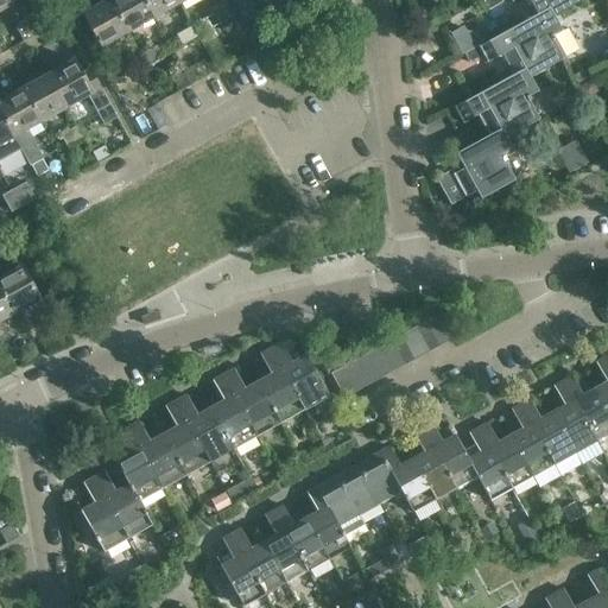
[(101,46),(127,32),(109,0),(106,0),(83,13),(101,46)]
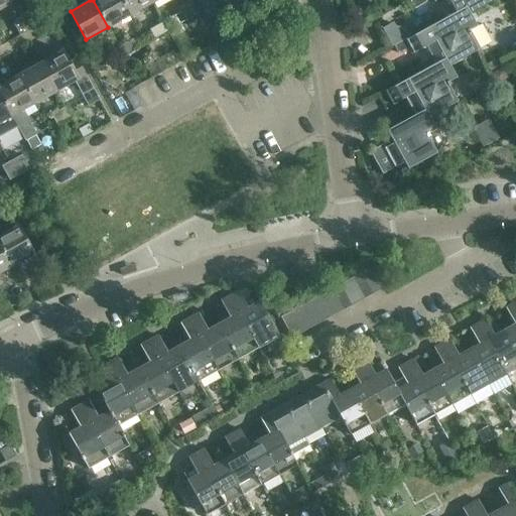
[(93,0),(108,27),(130,15),(121,0),(93,0)]
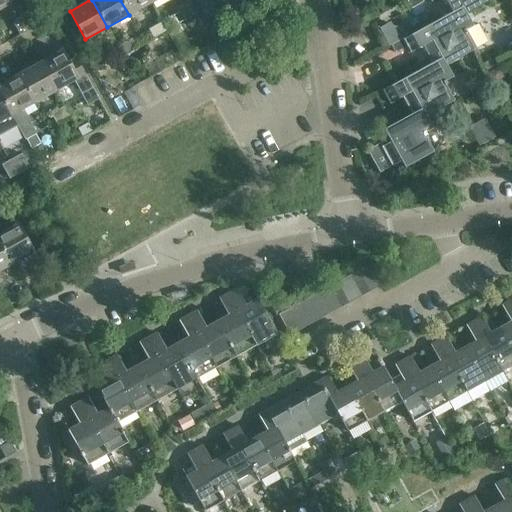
[(120,0),(129,15),(150,3),(148,0),(120,0)]
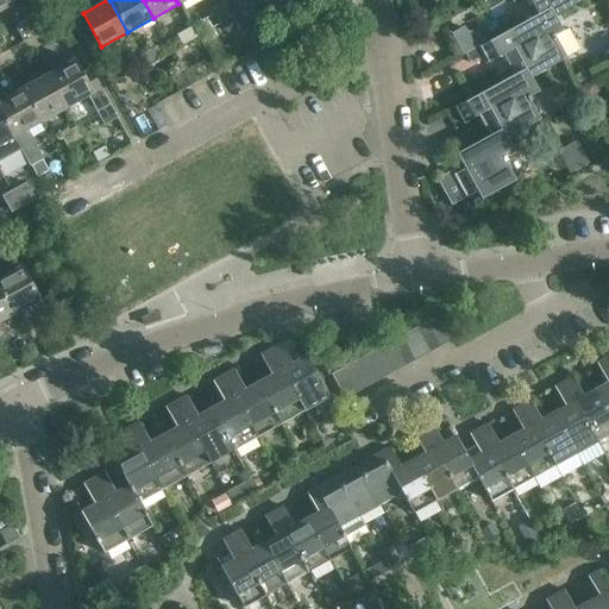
[(232,0),(240,13),(248,26),(261,19),(249,0),(232,0)]
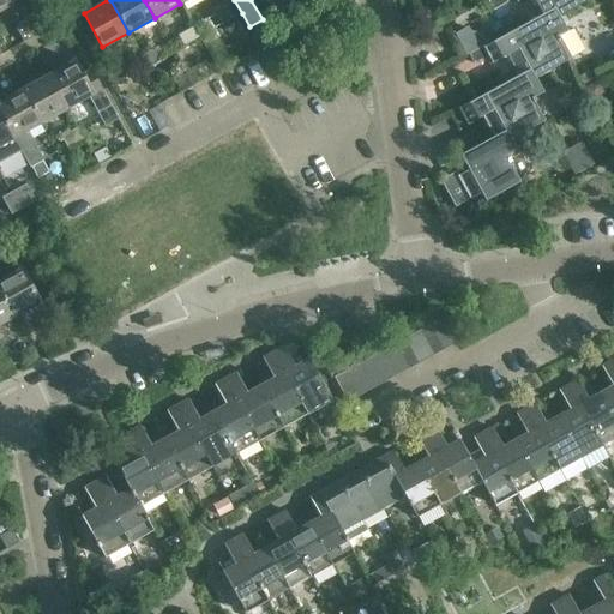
[(487,0),(493,11),(507,2),(505,0),(487,0)]
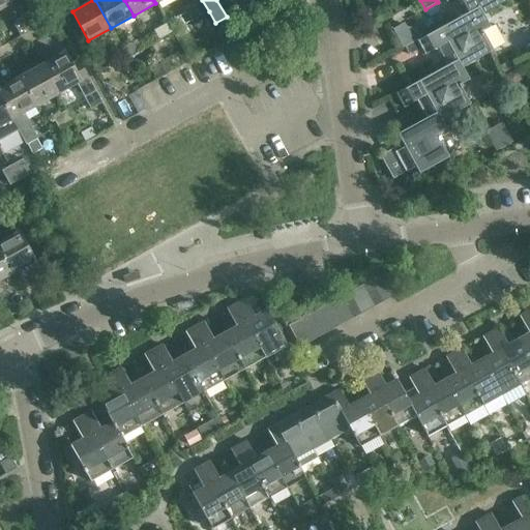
[(478,7),(482,15),(508,0),(443,0),(444,1),(446,0),(460,0),(467,12),(478,7)]
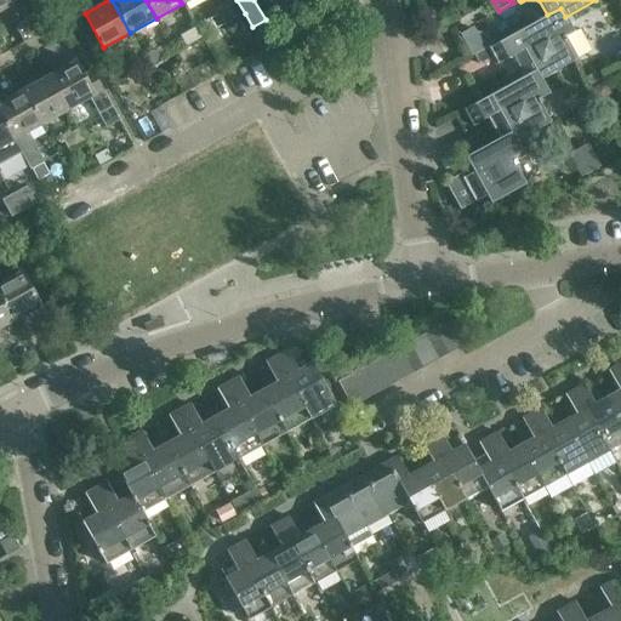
[(223,24),(237,17),(229,5),(216,12),(223,24)]
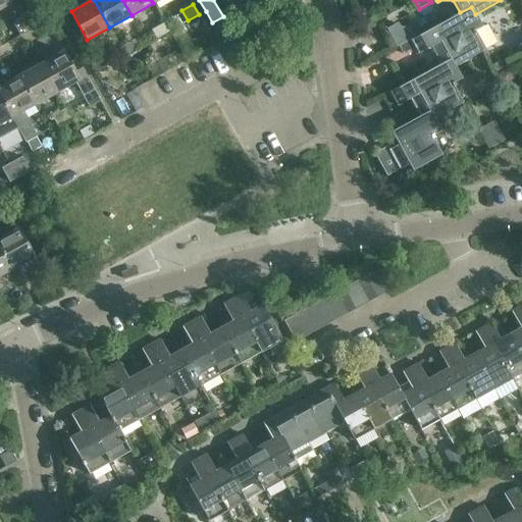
[(481,27),(475,14),(471,7),(460,12),(439,23),(410,40),(417,54),(429,47),(439,64),(450,58),(455,66),(482,51),(474,35),(475,33),(474,31),(481,27)]
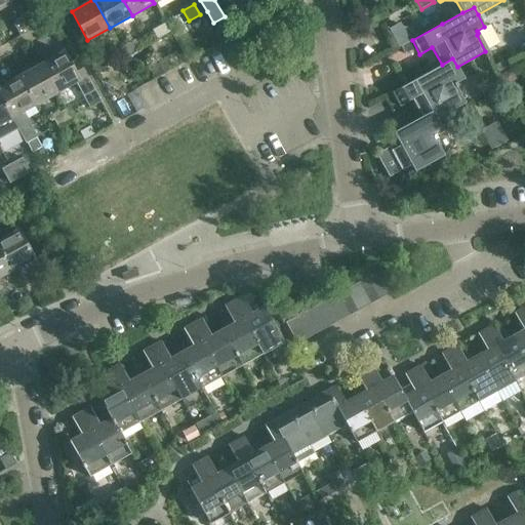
[(19,36),(32,29),(26,18),(13,25),(19,36)]
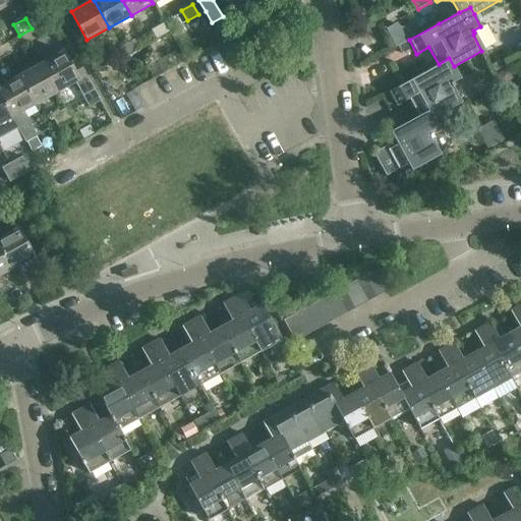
[(156,39),(169,32),(164,22),(151,30),(156,39)]
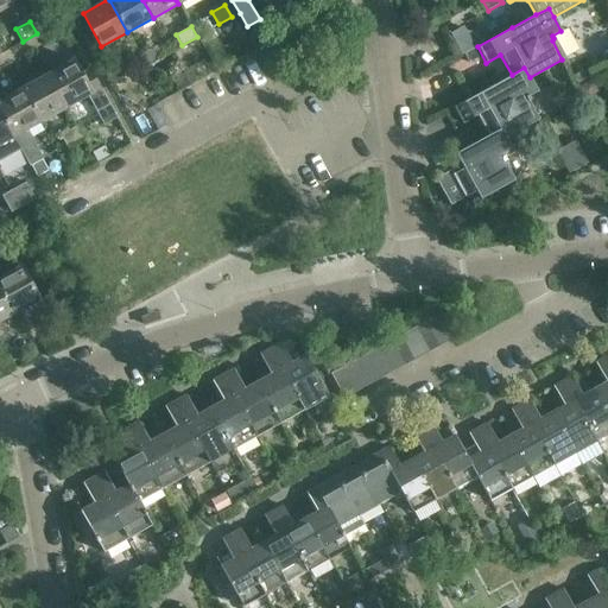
[(145,65),(160,56),(156,46),(140,55),(145,65)]
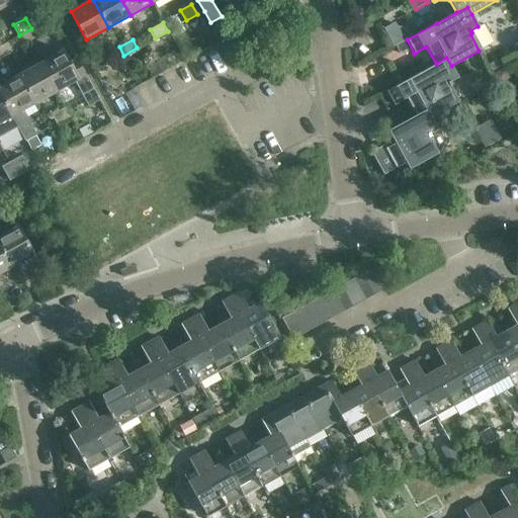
[(98,100),(76,60),(69,64),(62,52),(39,64),(56,92),(74,82),(88,106),(98,100)]
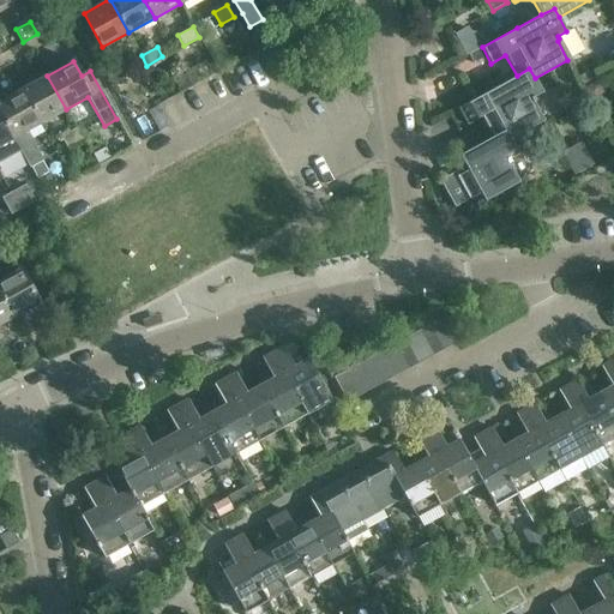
[(112,85),(125,78),(118,66),(104,72),(112,85)]
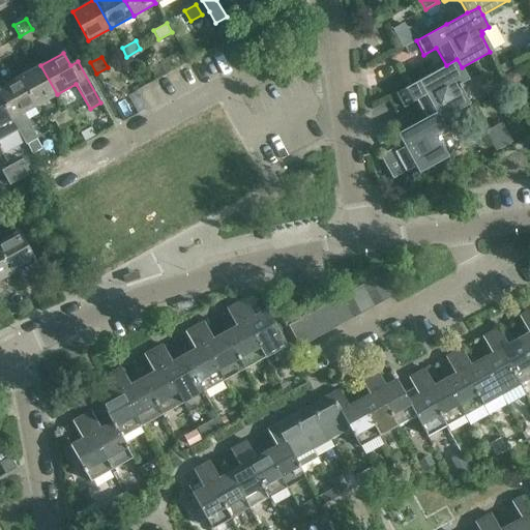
[(468,80),(462,67),(457,59),(446,65),(417,81),(417,82),(394,94),(403,108),(415,100),(425,118),(436,112),(440,120),(469,105),(460,88),(462,87),(461,85),(468,80)]
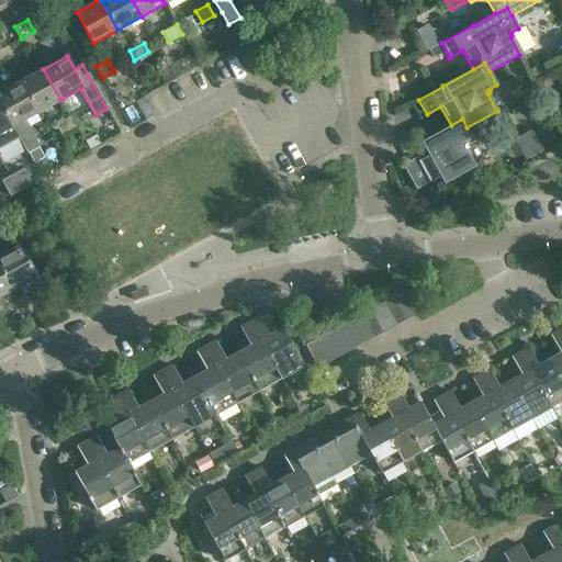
[(36,113),(60,100),(43,69),(19,82),(36,113)]
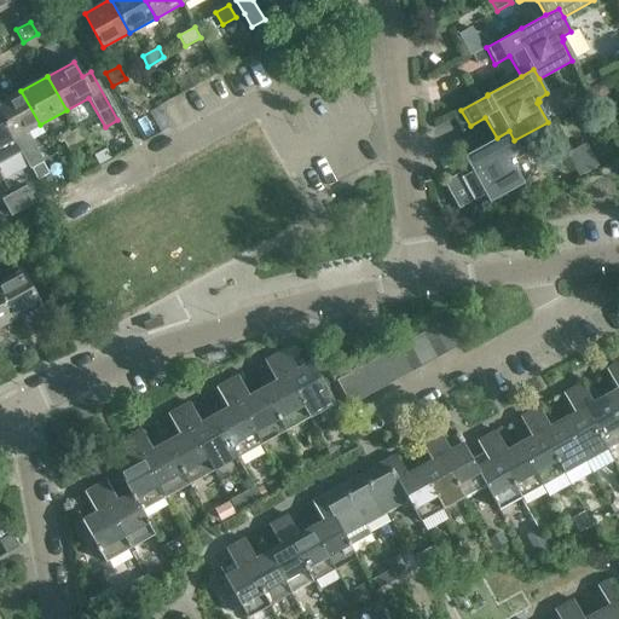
[(27,132),(40,125),(21,91),(0,102),(0,114),(30,168),(42,162),(27,132)]
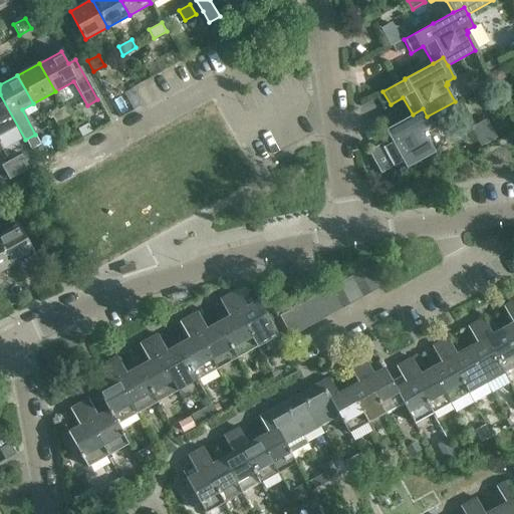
[(25,140),(0,94),(0,135),(16,126),(24,141),(25,141),(25,140)]
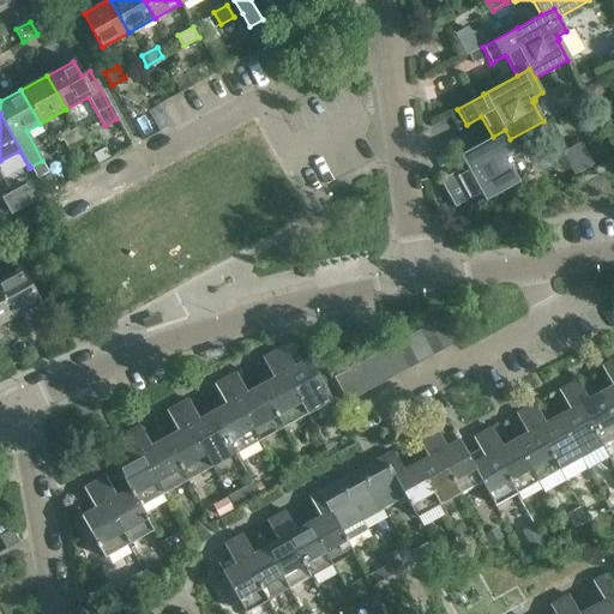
[(66,148),(82,138),(76,128),(60,137),(66,148)]
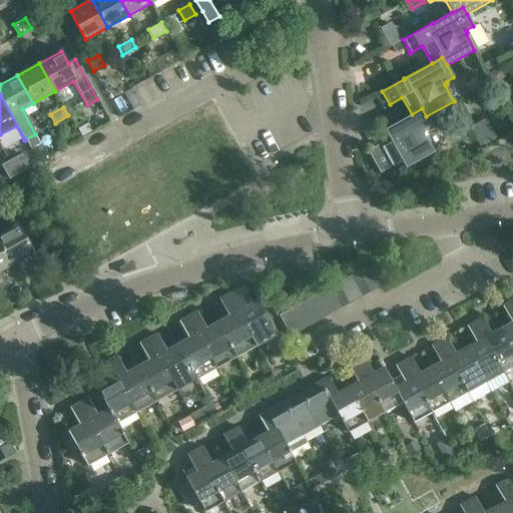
[(433,128),(426,116),(422,108),(412,114),(384,129),(391,142),(382,146),(381,143),(367,150),(380,173),(392,166),(401,161),(405,168),(433,152),(425,136),(426,135),(425,133),(433,128)]
